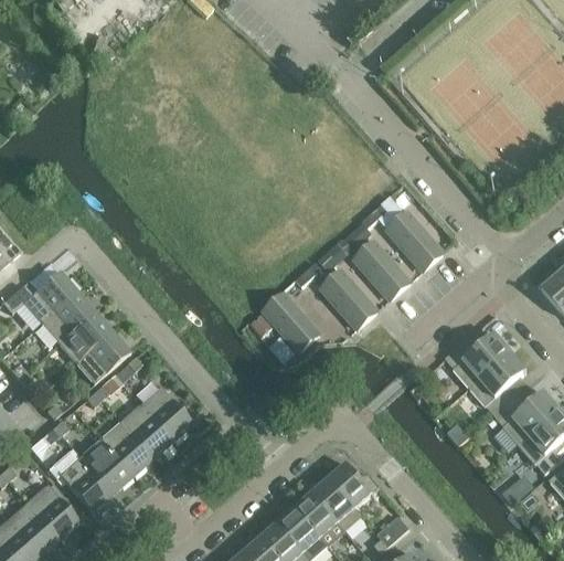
[(64,0),(57,6),(73,24),(102,0),(64,0)]
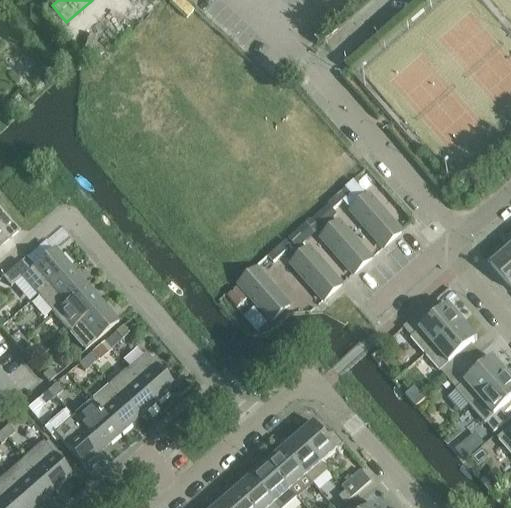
[(136,15),(149,0),(119,0),(136,15)]
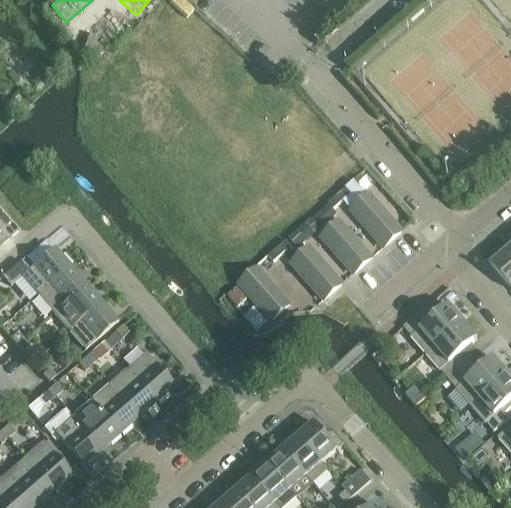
[(68,23),(74,32),(82,27),(76,17),(68,23)]
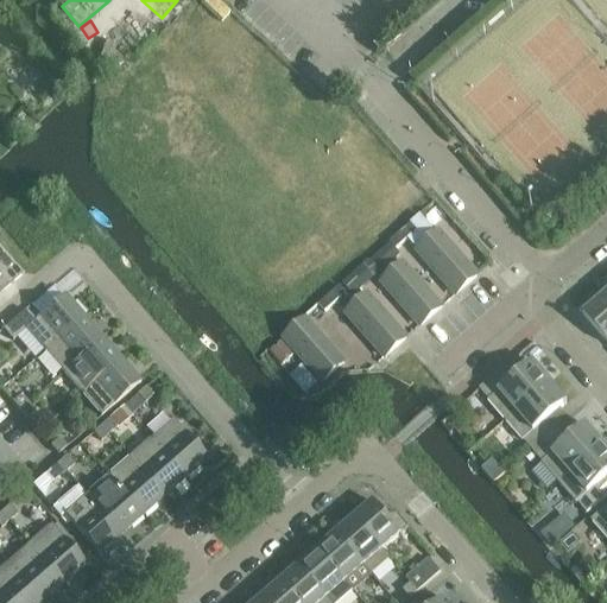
[(435,198),(422,209),(430,219),(443,208),(435,198)]
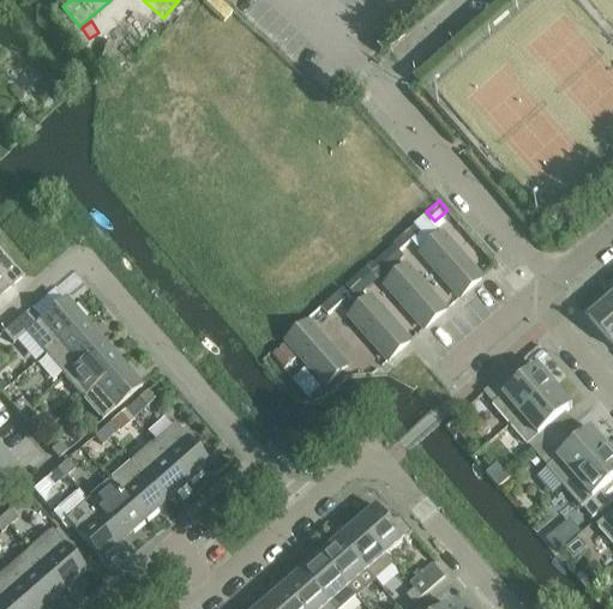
[(414,222),(403,231),(409,239),(410,239),(420,229),(414,222)]
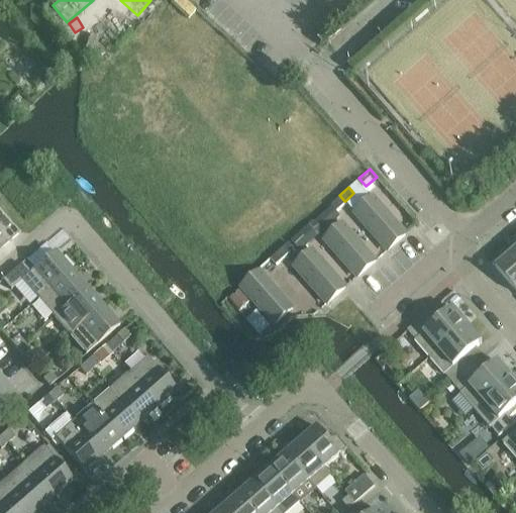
[(344,201),(339,195),(330,203),(335,209),(344,201)]
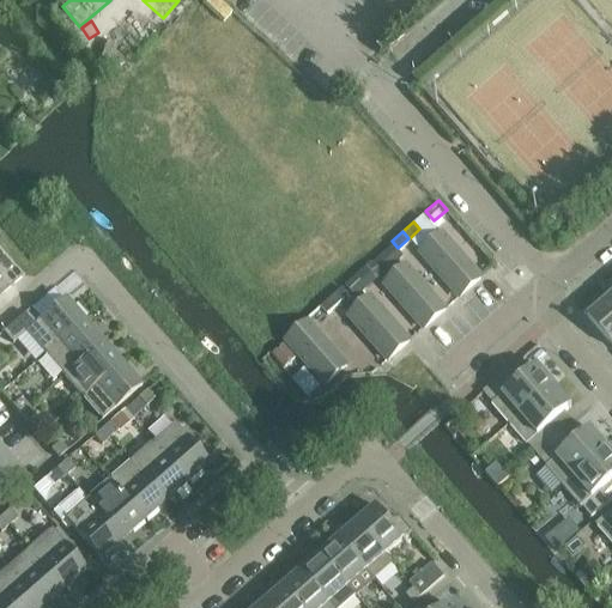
[(443,231),(419,253),(459,297),(483,275),(443,231)]
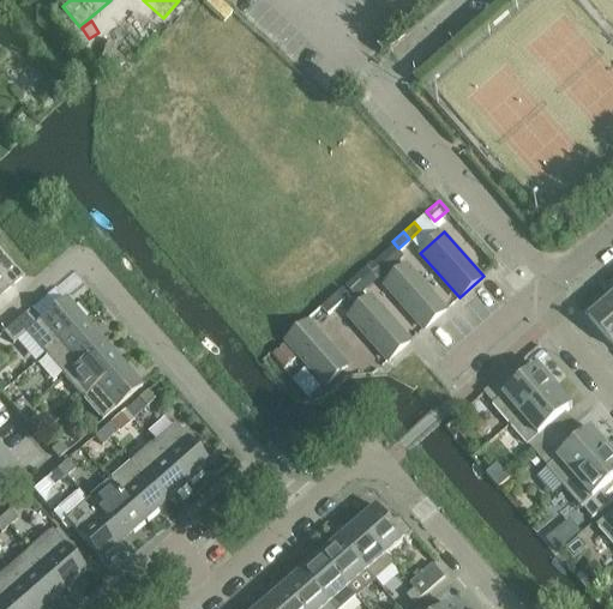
[(0,269),(11,282),(23,272),(0,246),(0,269)]
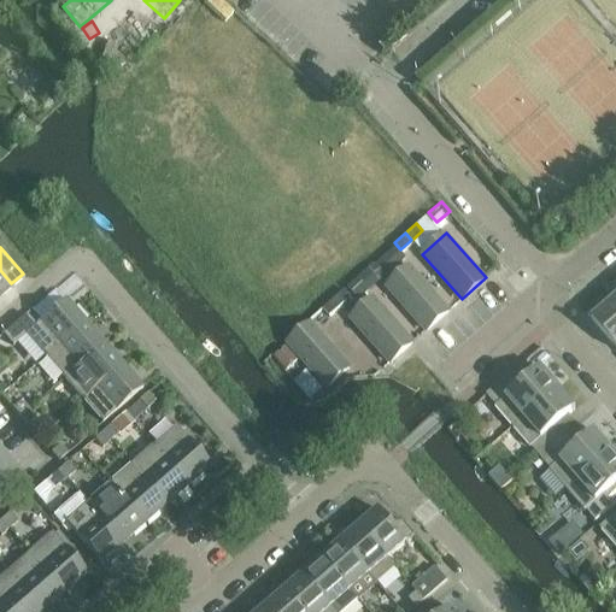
[(449,309),(410,263),(386,283),(424,329),(449,309)]
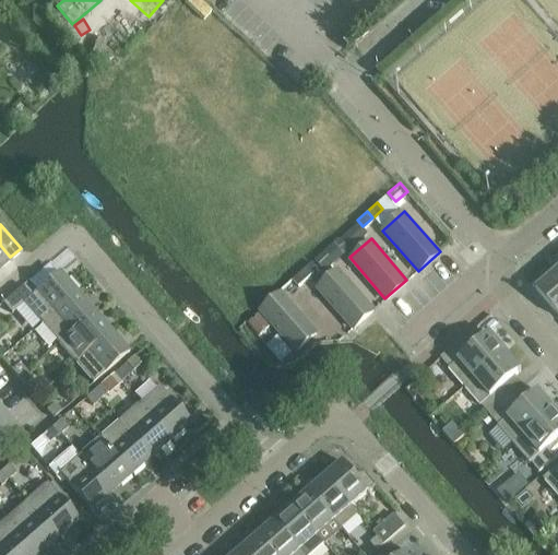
[(334,240),(322,251),(329,260),(342,249),(334,240)]
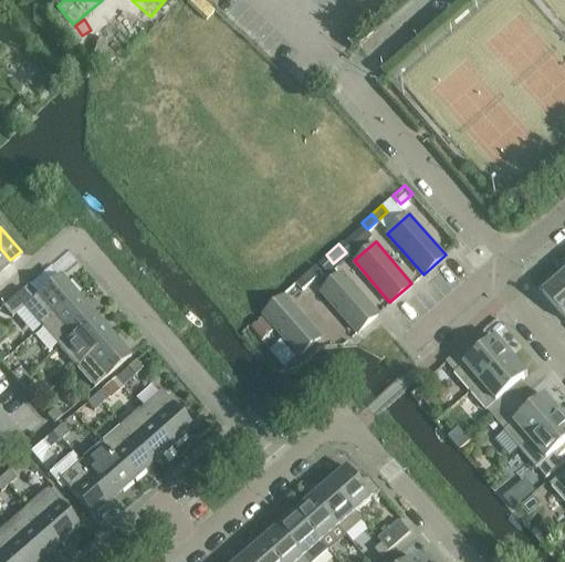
[(0,269),(10,260),(0,248),(0,269)]
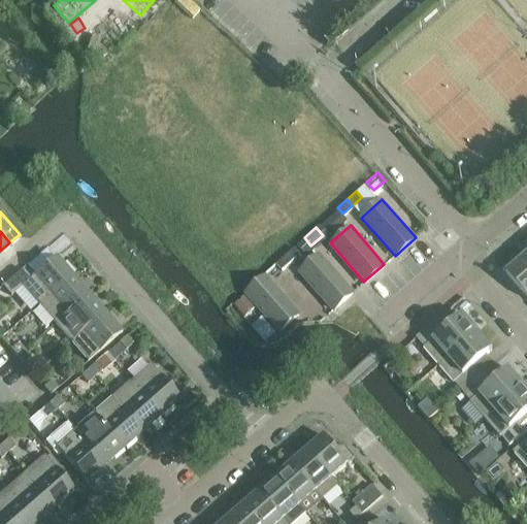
[(294,246),(285,254),(290,260),(291,260),(299,252),(294,246)]
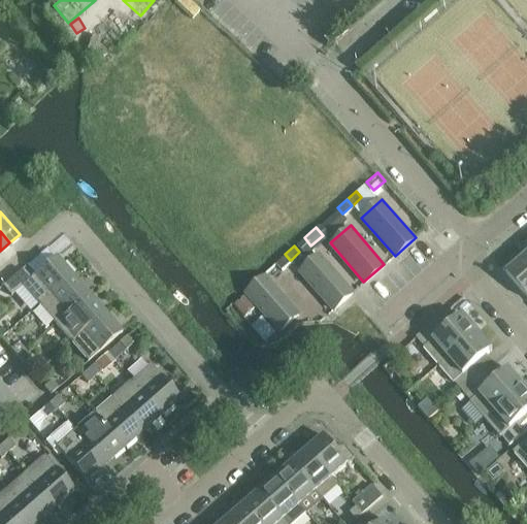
[(319,251),(297,269),(330,306),(352,288),(319,251)]
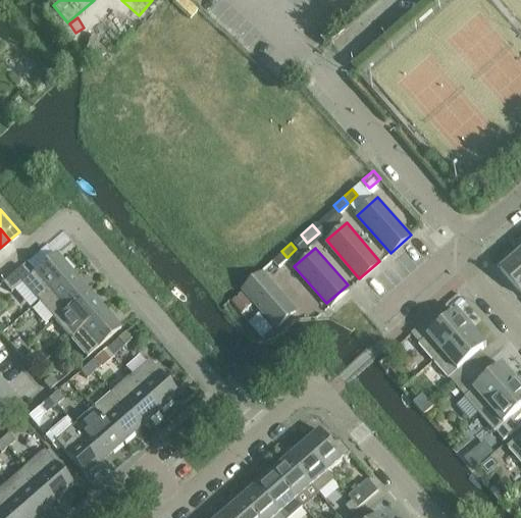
[(20,279),(36,298),(70,268),(54,250),(29,272),(20,263),(1,279),(9,290),(20,279)]
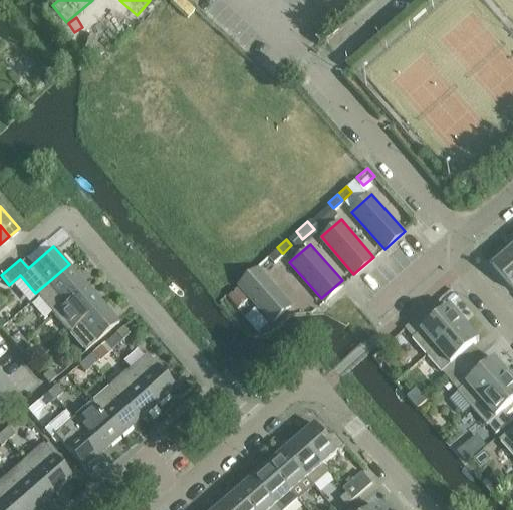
[(512,251),(508,246),(502,251),(501,249),(494,255),(493,255),(488,259),(512,288),(512,251)]
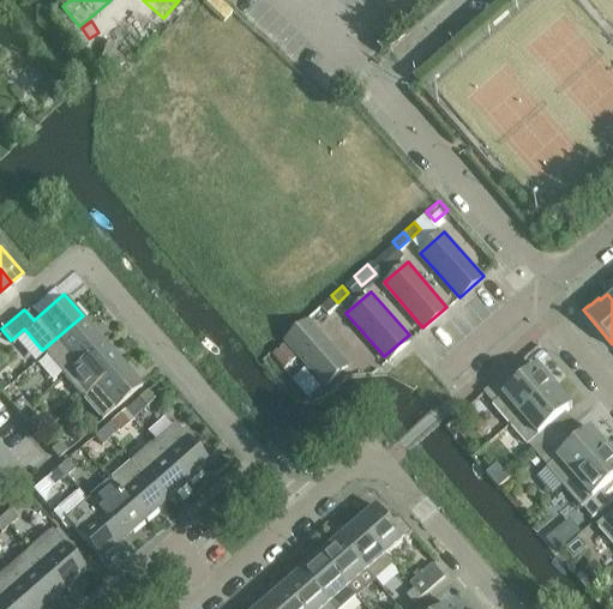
[(337,302),(331,295),(320,305),(326,312),(337,302)]
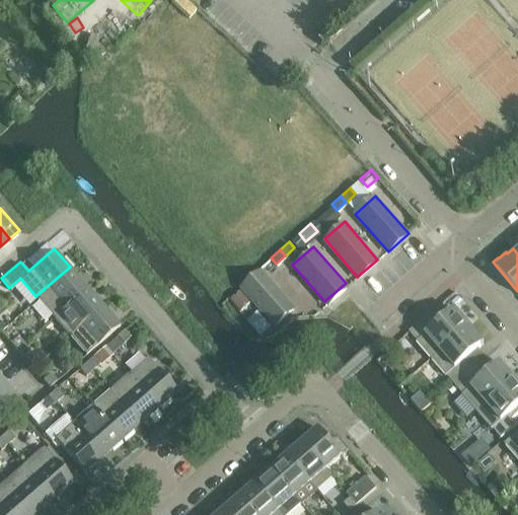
[(35,296),(52,315),(86,286),(70,267),(35,296)]
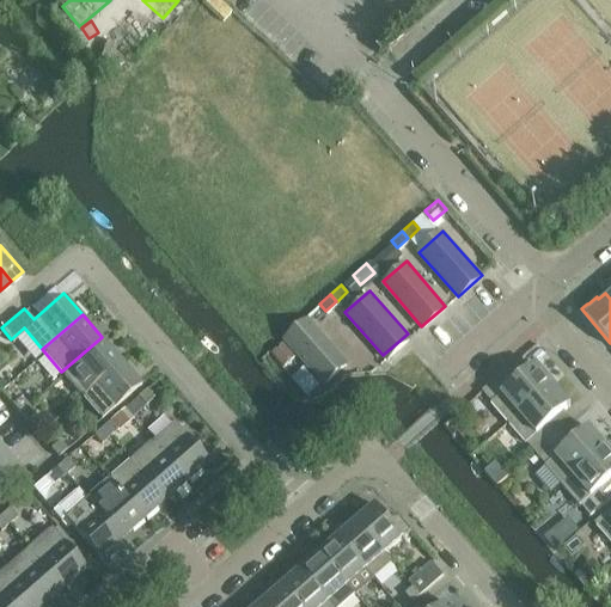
[(309,318),(282,342),(323,385),(349,362),(309,318)]
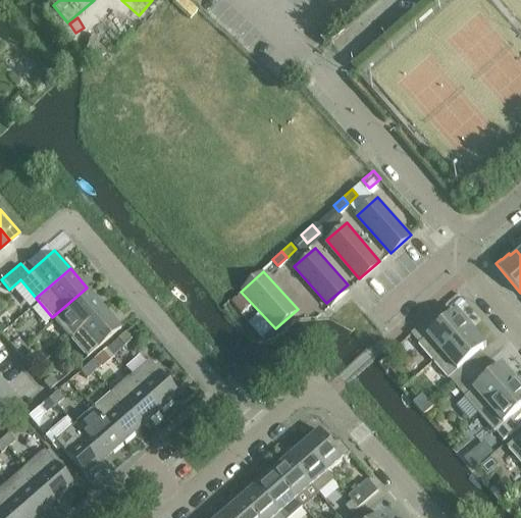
[(52,317),(68,335),(103,306),(87,288),(52,317)]
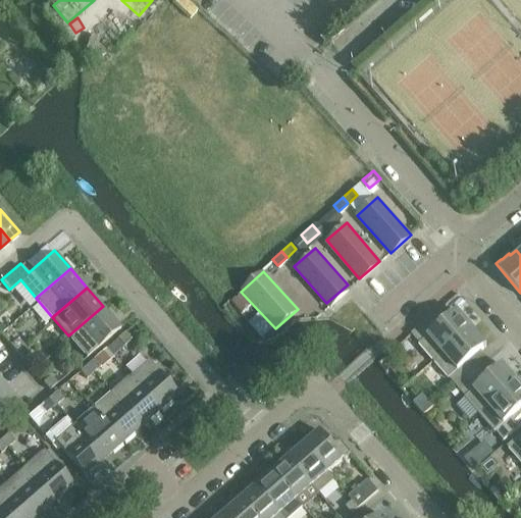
[(229,299),(241,311),(250,302),(239,290),(229,299)]
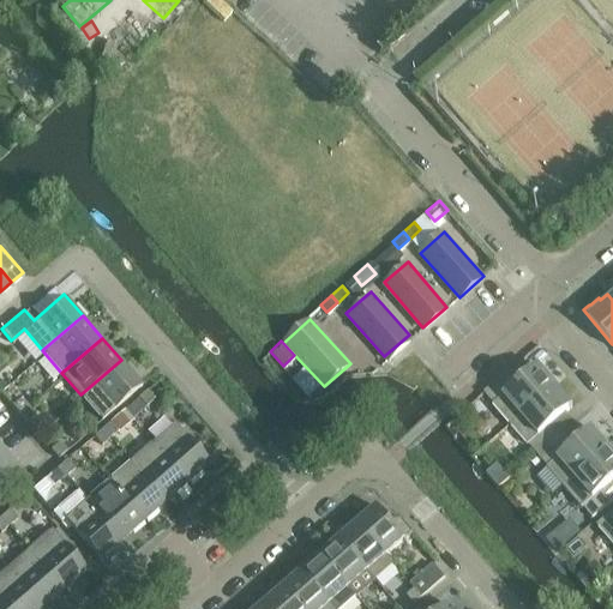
[(520,357),(482,390),(492,401),(491,402),(509,422),(554,383),(536,362),(529,368),(520,357)]
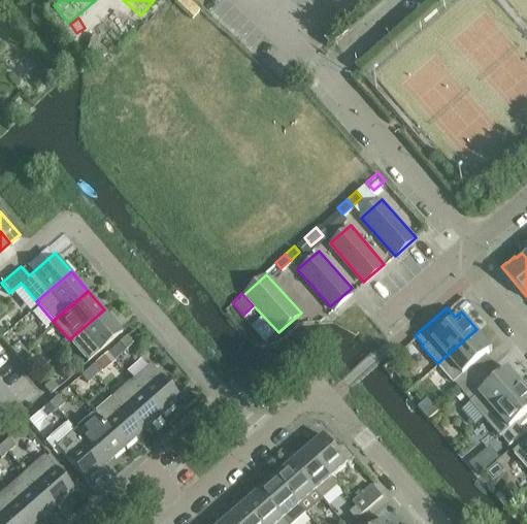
[(104,309),(69,339),(86,359),(121,329),(104,309)]
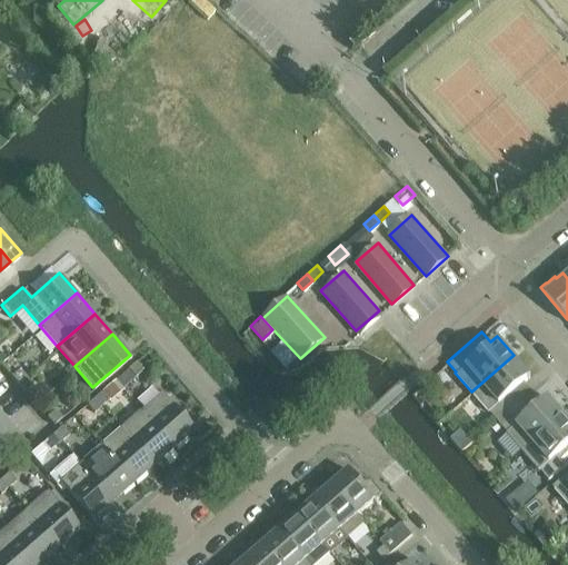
[(488,410),(489,409),(498,419),(532,389),(524,379),(529,374),(514,355),(471,392),(488,410)]
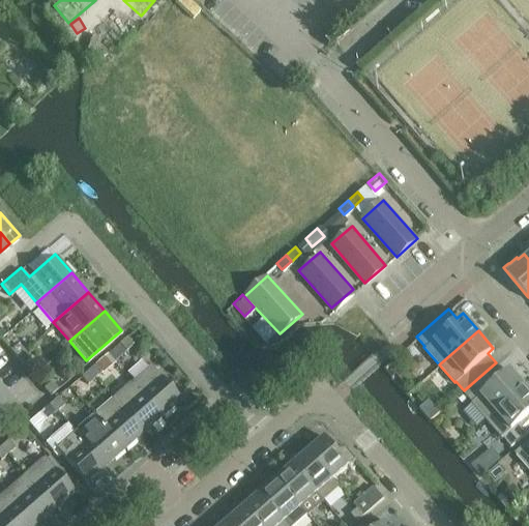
[(118,341),(124,348),(131,342),(125,334),(118,341)]
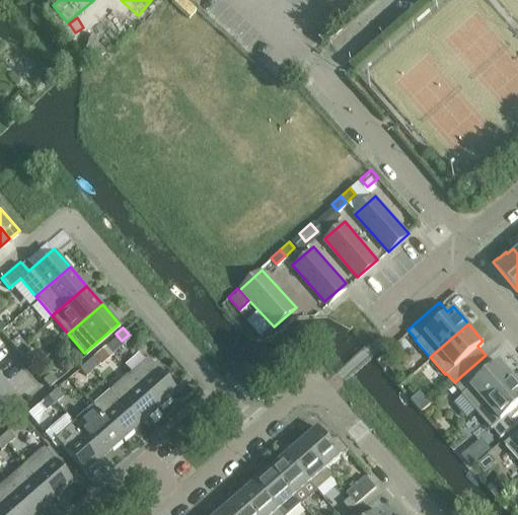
[(9,341),(15,348),(22,341),(16,334),(9,341)]
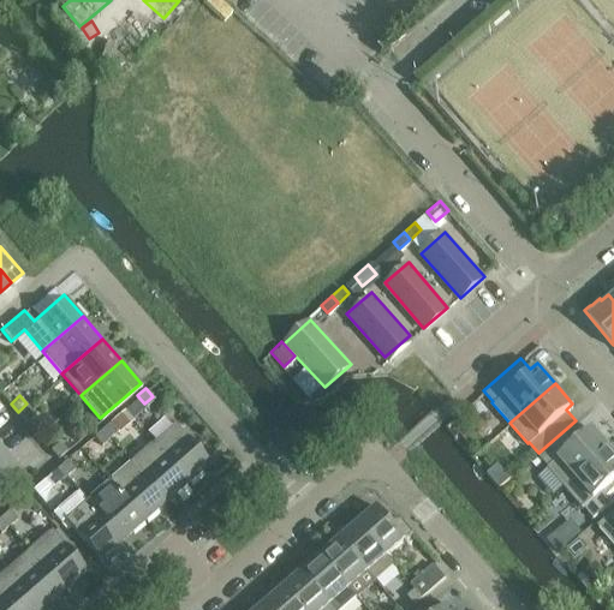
[(27,404),(18,412),(25,419),(34,412),(27,404)]
